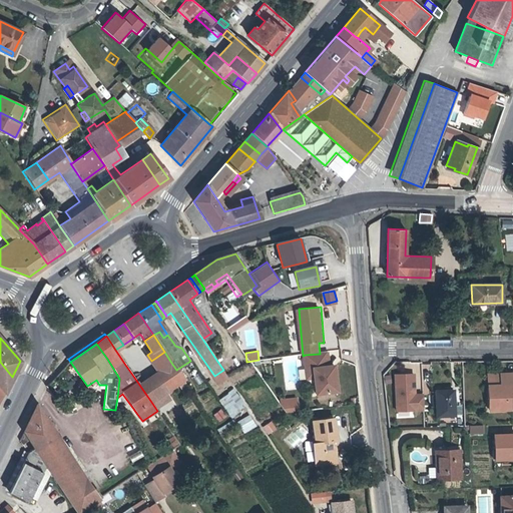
[(158,372),(171,363),(164,352),(151,361),(158,372)]
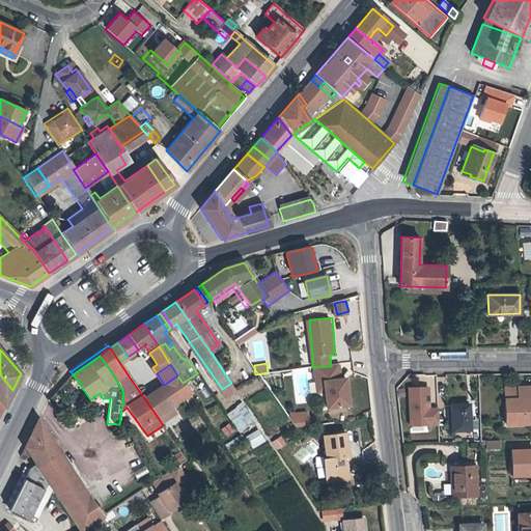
[(340,365),(331,366),(315,367),(316,384),(325,383),(326,393),(328,410),(351,408),(346,380),(341,381),(340,365)]
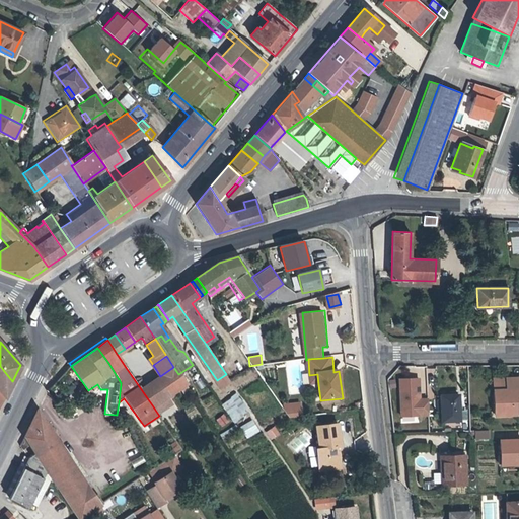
[(0,405),(12,381),(0,366),(0,405)]
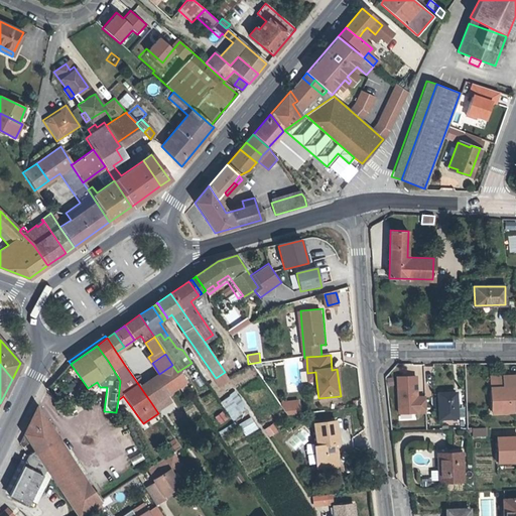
[(187,387),(177,372),(172,365),(159,374),(156,376),(168,393),(179,385),(183,390),(187,387)]
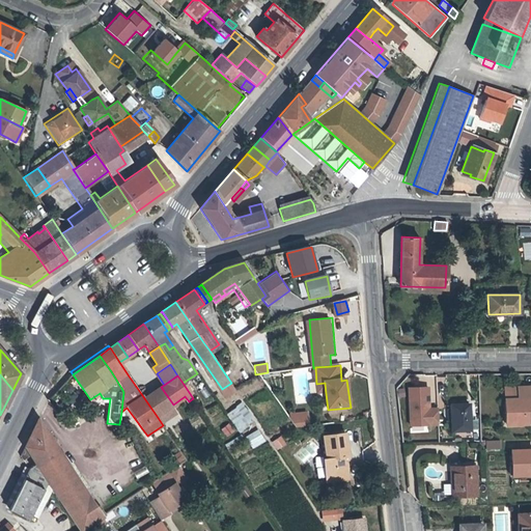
[(317,394),(326,393),(325,383),(316,384),(317,394)]
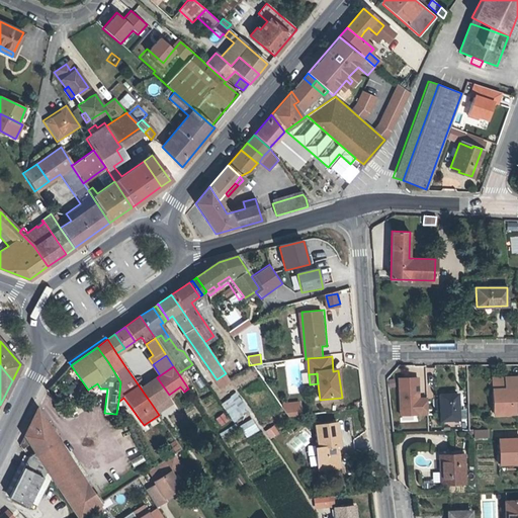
[(494,414),(515,413),(515,401),(515,391),(517,390),(517,376),(493,377),(494,414)]
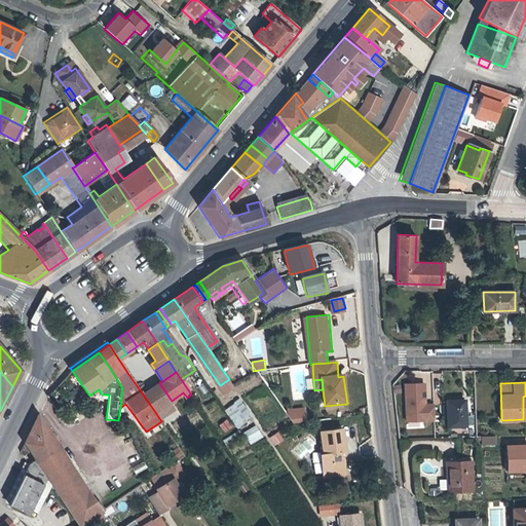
[(148,402),(155,412),(170,402),(172,401),(159,383),(147,391),(143,385),(139,388),(148,402)]
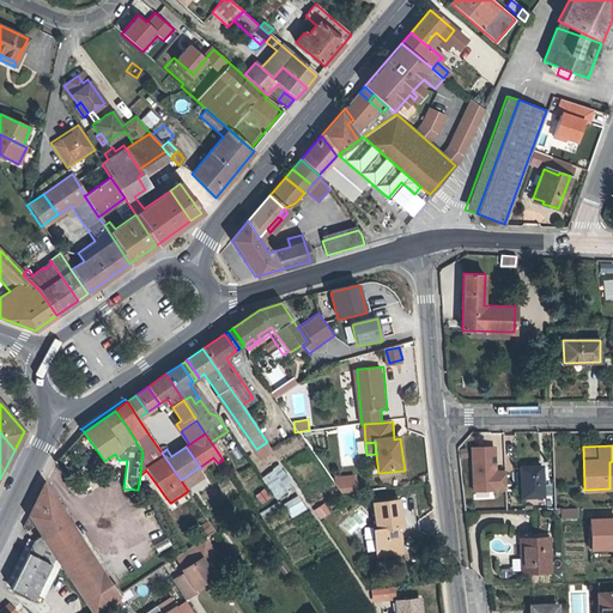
[(507,490),(505,472),(495,472),(492,472),(492,468),(495,468),(495,447),(472,448),(474,491),(507,490)]
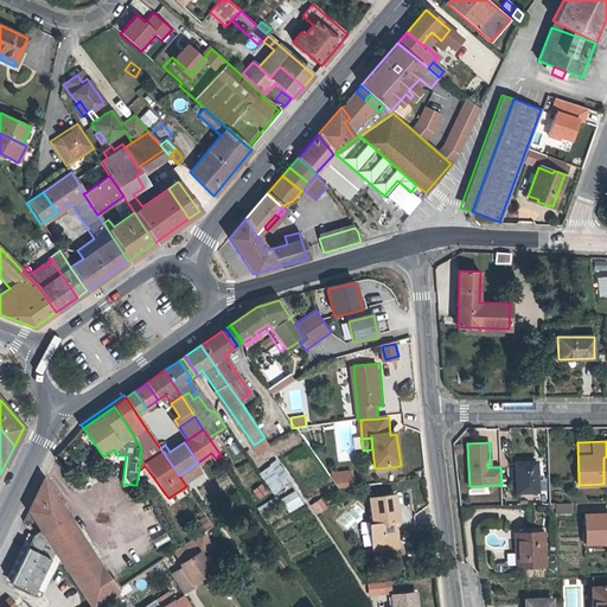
[(273,494),(292,483),(276,460),(257,472),(273,494)]
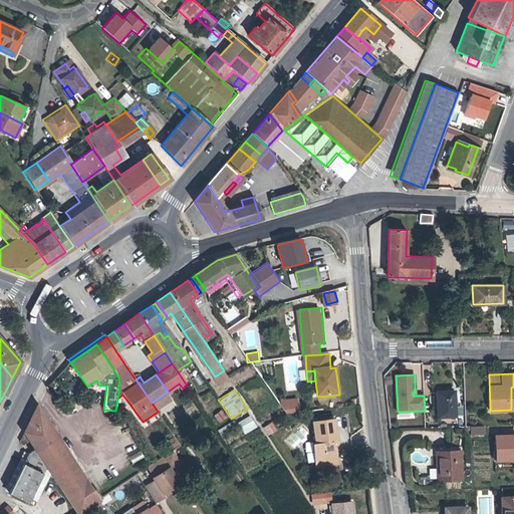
[(438,417),(456,416),(454,391),(436,392),(438,417)]
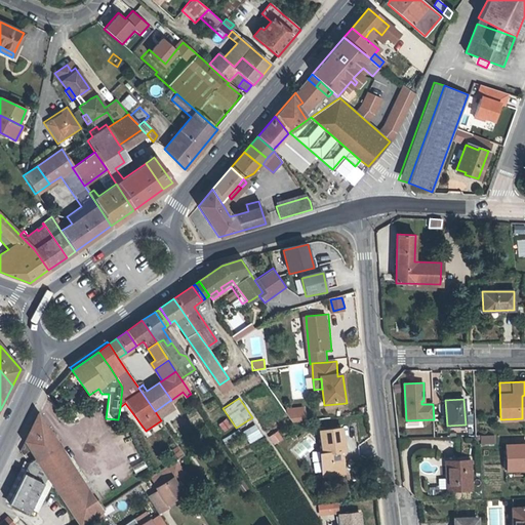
[(173,408),(169,401),(155,411),(159,417),(173,408)]
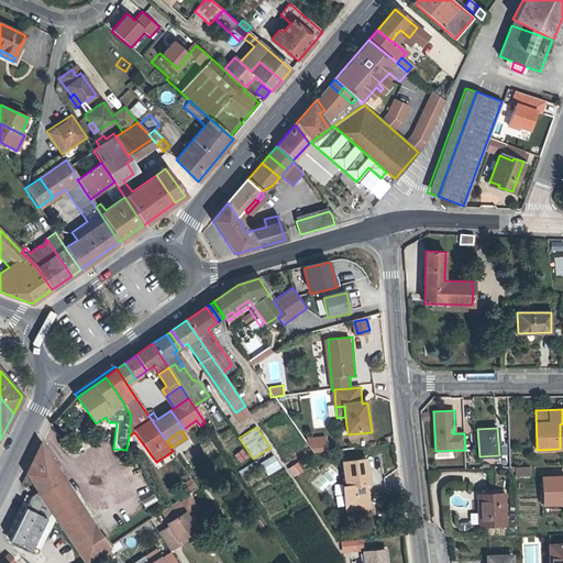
[(326,437),(308,438),(309,453),(327,452),(326,437)]
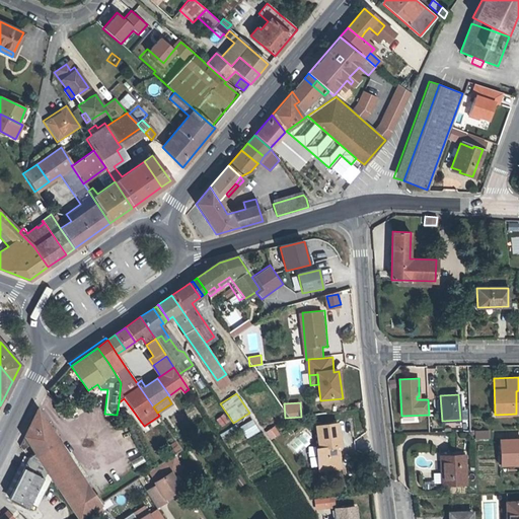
[(9,498),(22,505),(27,508),(30,503),(39,486),(47,469),(38,455),(58,442),(38,411),(24,437),(19,447),(23,451),(30,446),(35,453),(28,458),(26,461),(9,498)]
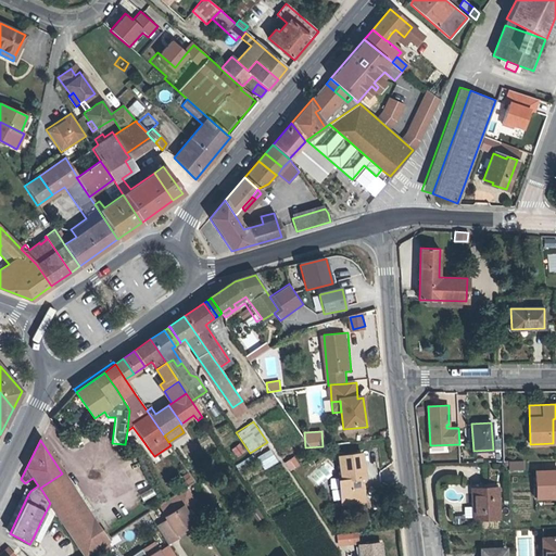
[(239,443),(230,450),(238,459),(247,452),(239,443)]
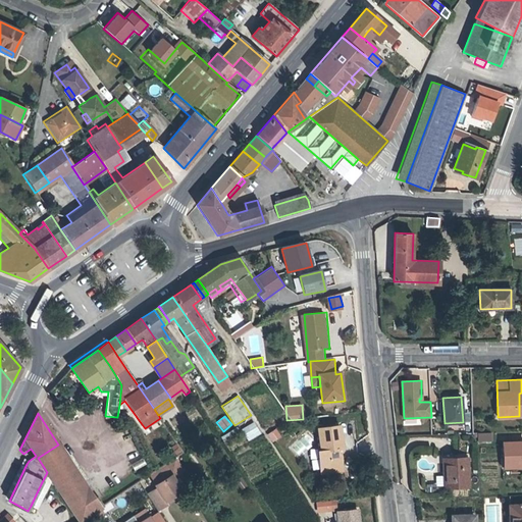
[(254,421),(241,428),(248,440),(261,434),(254,421)]
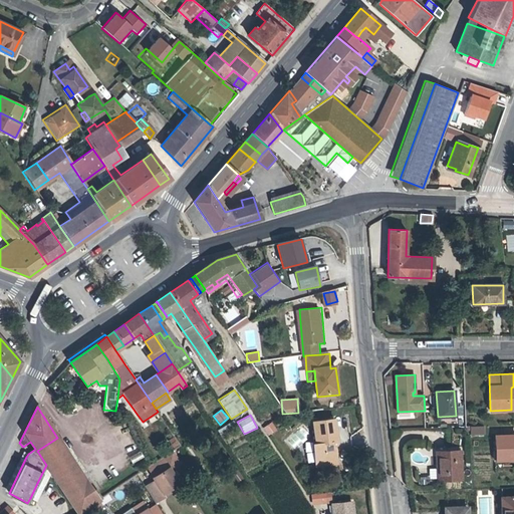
[(313,445),(314,463),(322,462),(327,466),(336,465),(335,449),(332,447),(331,444),(334,444),(337,443),(335,421),(314,423),(316,445),(313,445)]
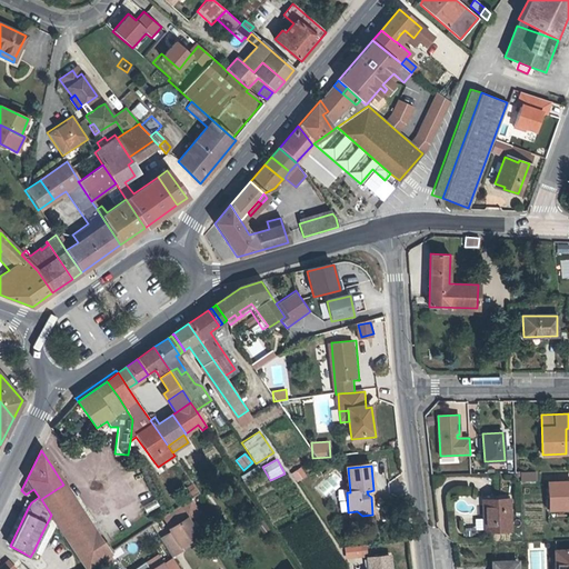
[(301,469),(293,475),(298,481),(306,476),(301,469)]
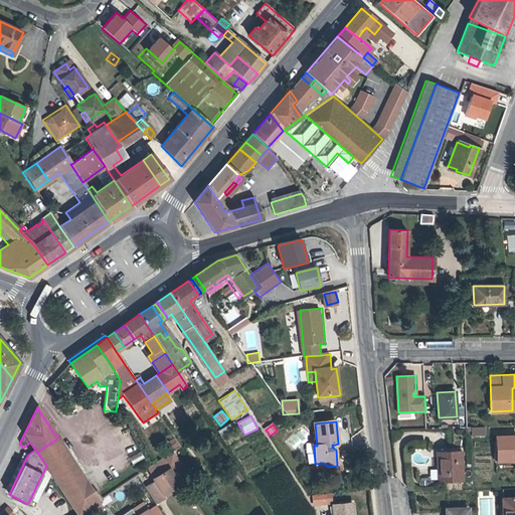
[(471,427),(471,436),(486,436),(485,427),(471,427)]
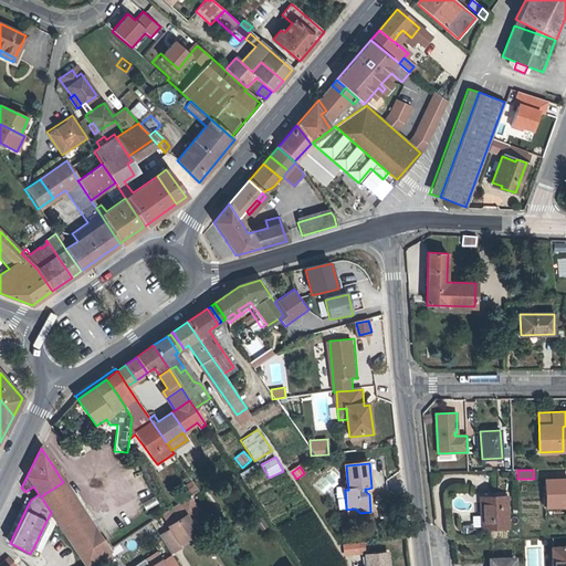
[(546,506),(565,505),(565,479),(546,480),(546,506)]
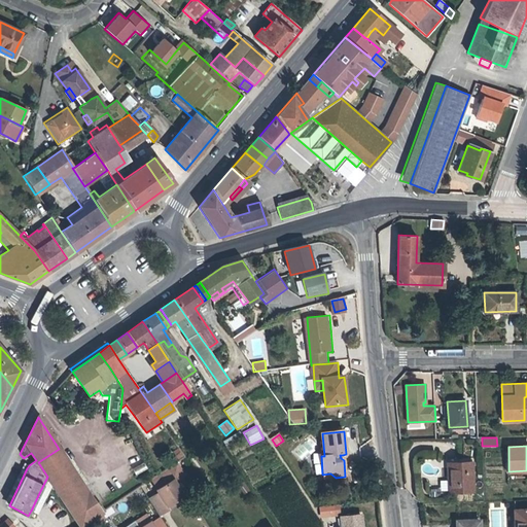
[(102,513),(59,449),(38,462),(47,477),(79,526),(80,526),(96,517),(102,513)]
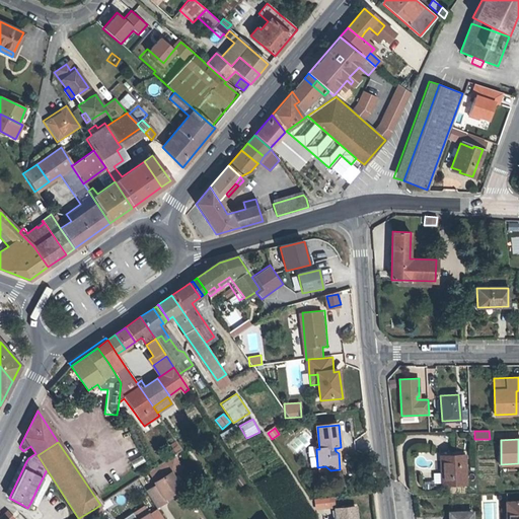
[(177,454),(182,450),(179,445),(173,449),(177,454)]
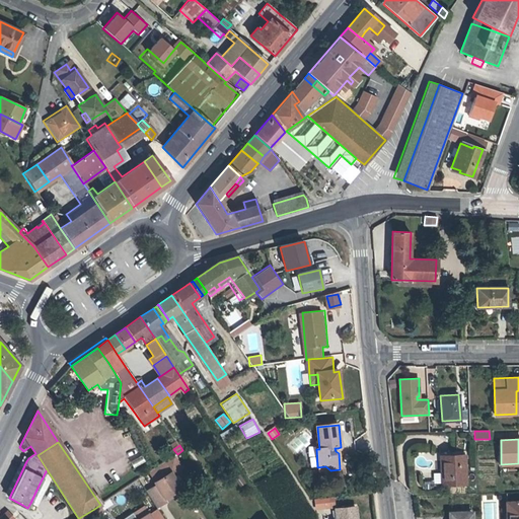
[(441,485),(466,484),(465,455),(440,456),(441,485)]
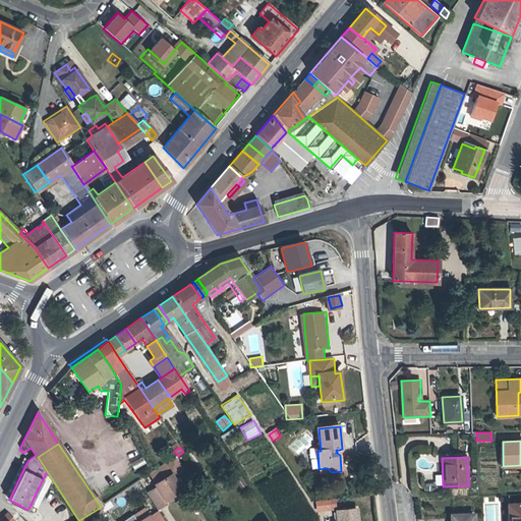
[(158,510),(168,504),(167,501),(173,497),(184,490),(175,473),(155,485),(157,488),(148,494),(158,510)]
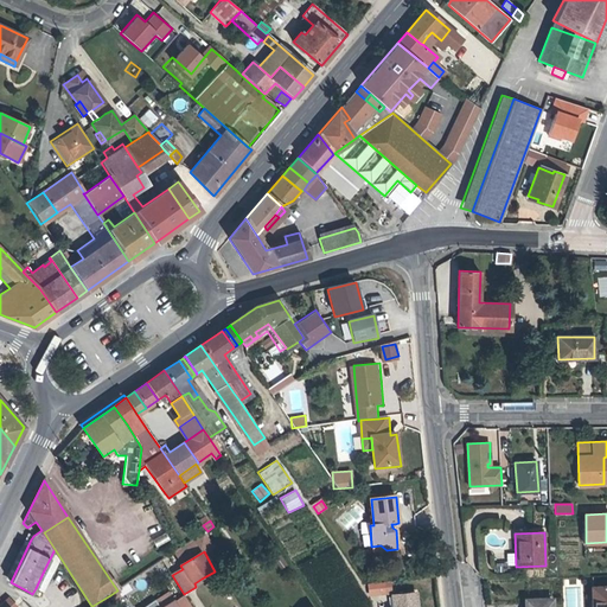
[(45,568),(36,588),(44,592),(52,573),(45,568)]
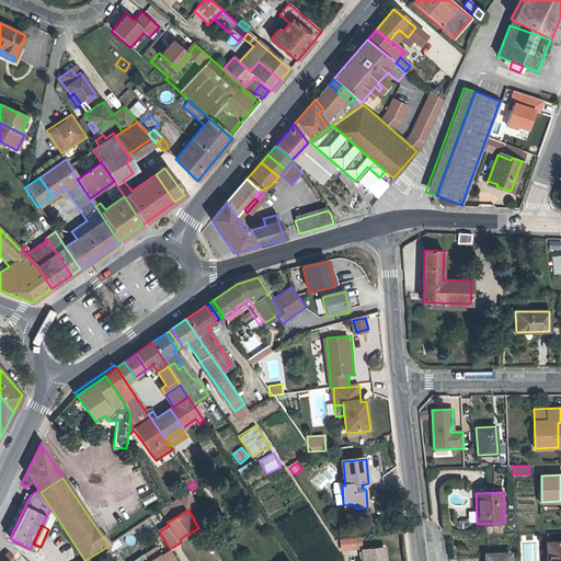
[(340,550),(362,550),(361,537),(340,538),(340,550)]
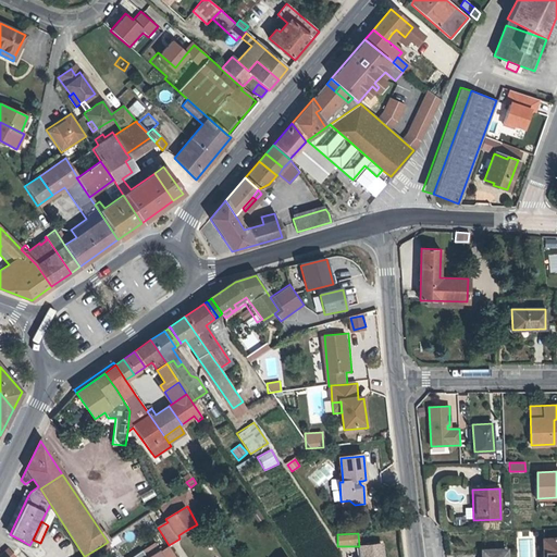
[(556,556),(556,539),(544,540),(544,556),(556,556)]
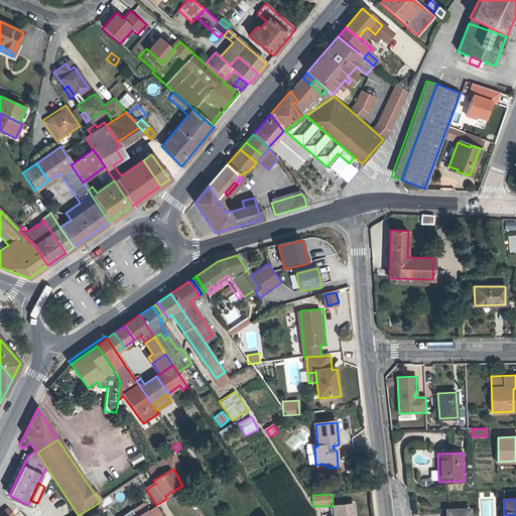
[(150,515),(148,511),(143,505),(132,512),(134,515),(150,515)]
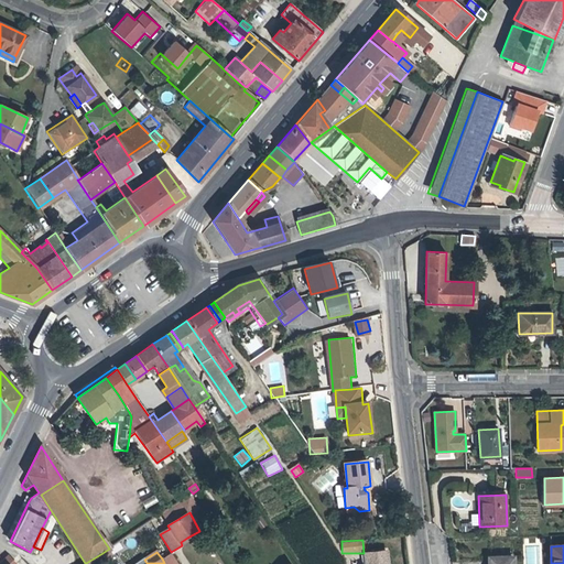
[(164,563),(179,563),(172,552),(162,559),(164,563)]
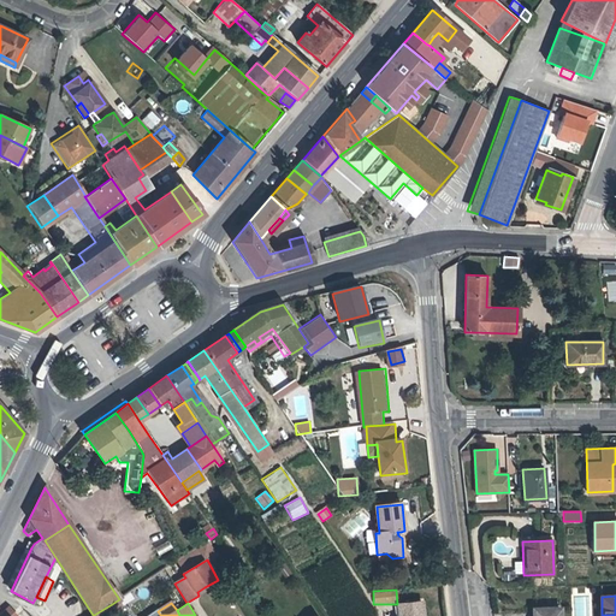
[(424,615),(422,604),(400,606),(400,615),(424,615)]
